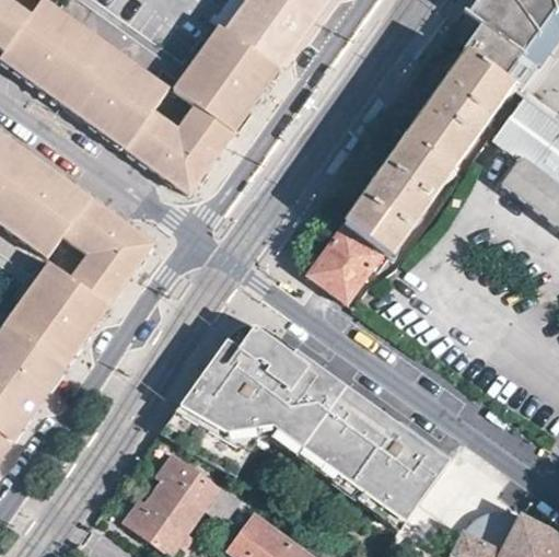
[(0,49),(2,51),(0,55),(0,56),(3,51),(41,0),(0,0),(0,49)]
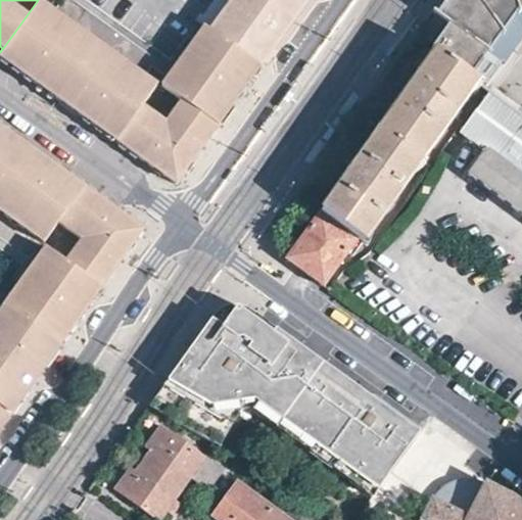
[(0,55),(5,59),(11,64),(52,8),(45,3),(41,0),(38,0),(3,48),(0,52),(0,55)]
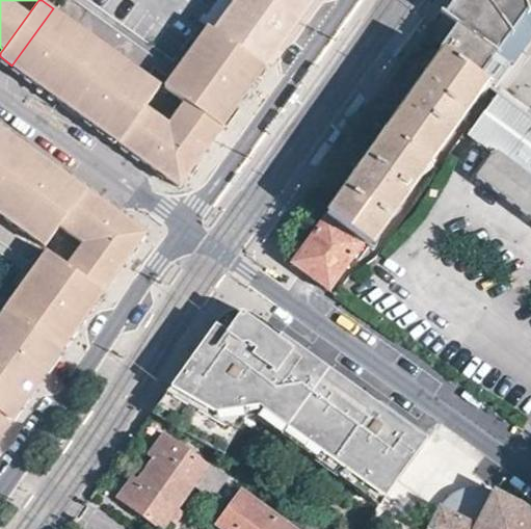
[(233,0),(213,29),(207,24),(163,84),(184,99),(167,123),(143,105),(159,84),(53,8),(11,65),(47,89),(103,130),(178,184),(188,170),(230,111),(283,37),(310,0),(233,0)]
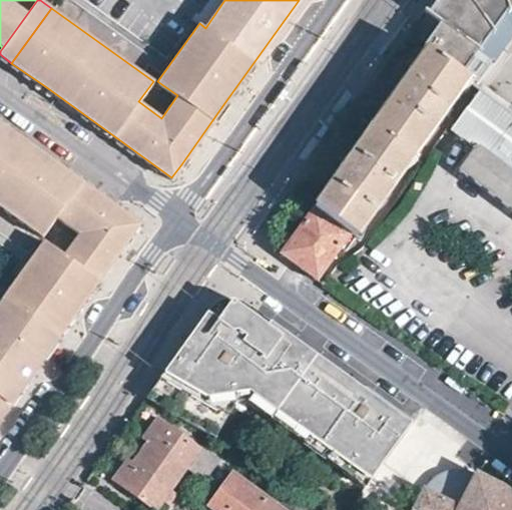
[(436,0),(430,12),(440,19),(422,44),(425,47),(458,70),(504,6),(511,7),(511,0),(436,0)]
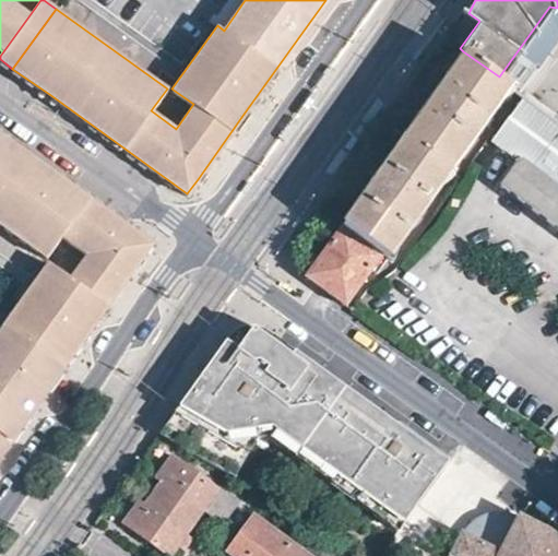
[(450,33),(461,40),(476,20),(469,13),(465,11),(450,33)]
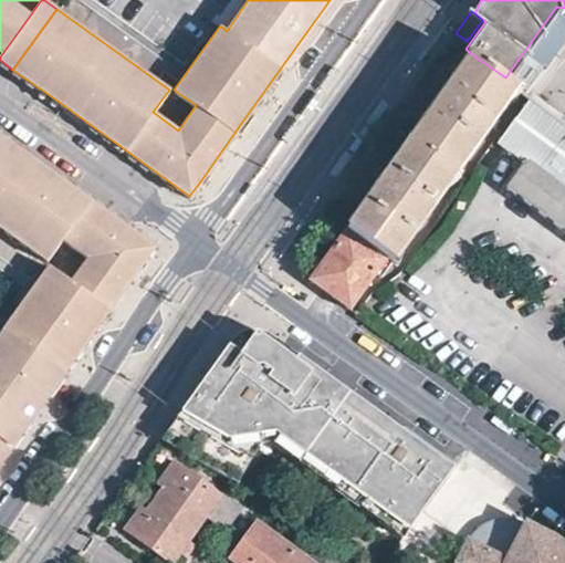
[(469,52),(345,227),(390,259),(515,85),(505,77),(469,52)]
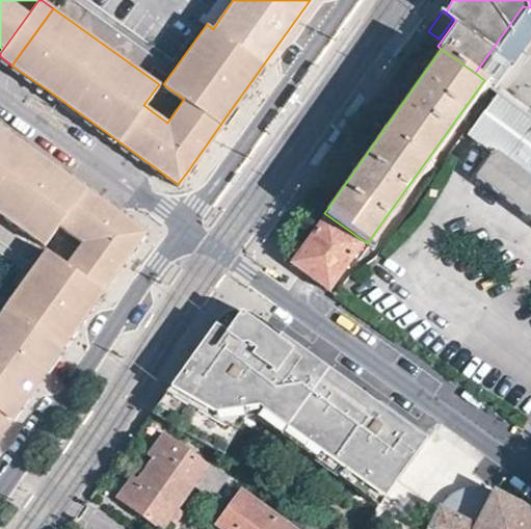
[(307,84),(321,65),(314,61),(300,80),(307,84)]
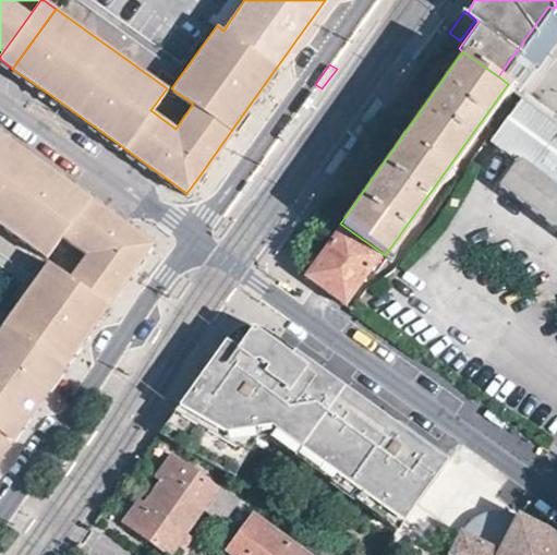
[(556,120),(522,95),(492,135),(518,156),(499,182),(556,225),(556,120)]
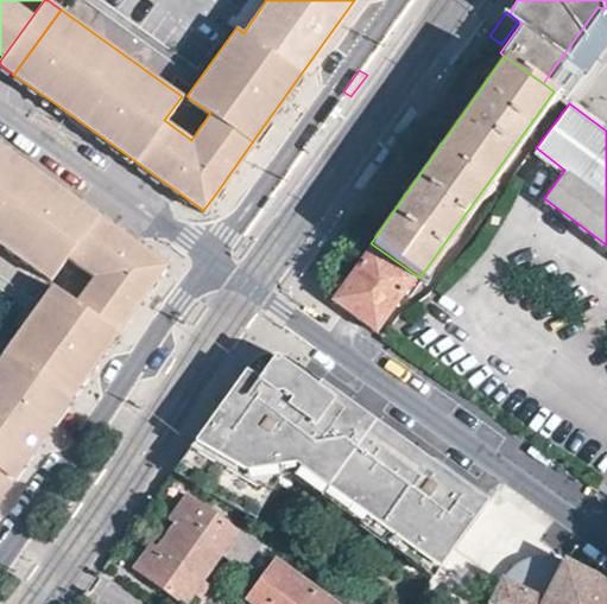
[(400,132),(416,110),(410,105),(393,128),(400,132)]
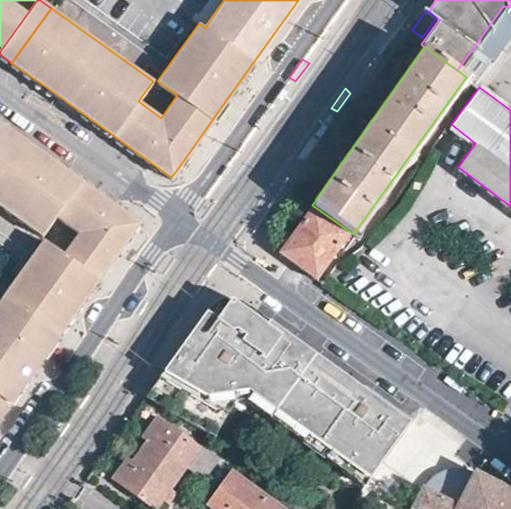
[(261,128),(275,109),(269,105),(256,123),(261,128)]
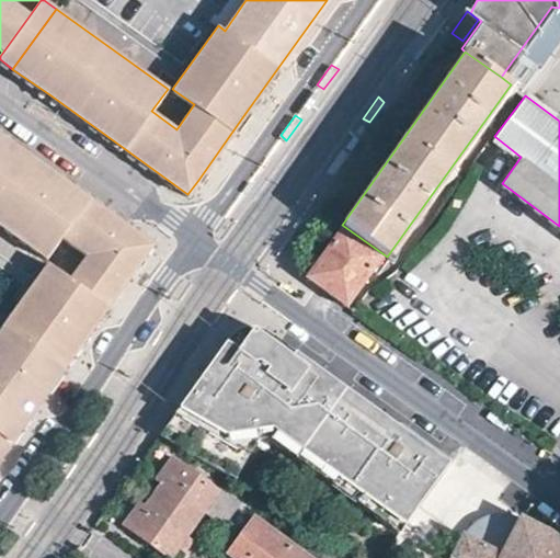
[(10,141),(0,134),(0,225),(45,259),(61,236),(87,253),(69,277),(47,262),(1,326),(3,327),(61,369),(76,349),(132,273),(152,243),(79,190),(10,141)]
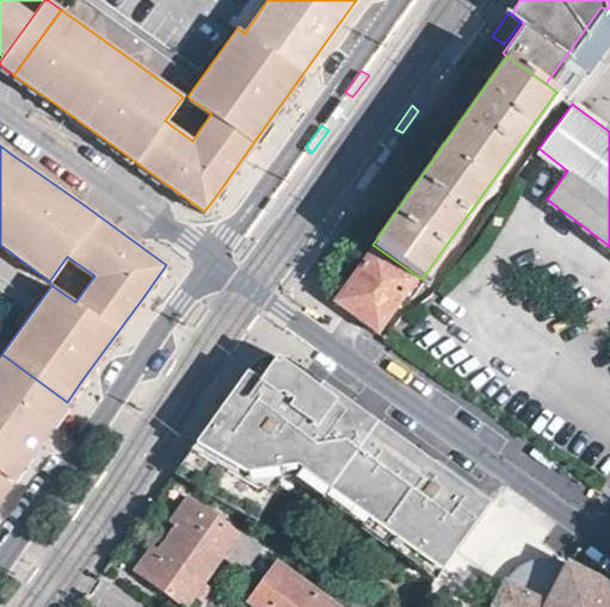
[(363,189),(379,167),(371,161),(355,184),(363,189)]
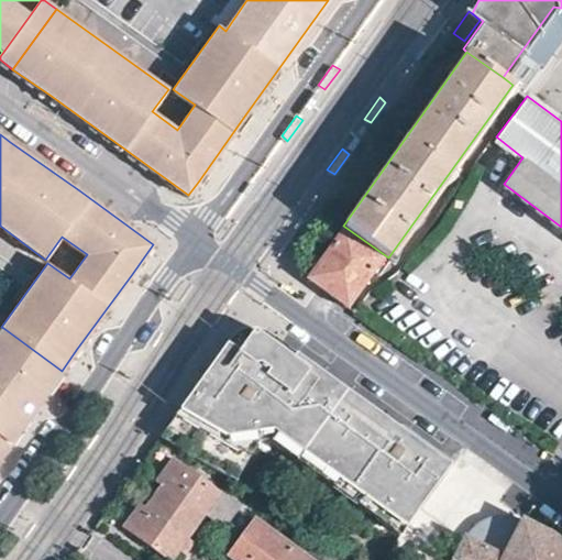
[(382,253),(343,226),(307,276),(327,291),(346,305),(382,253)]
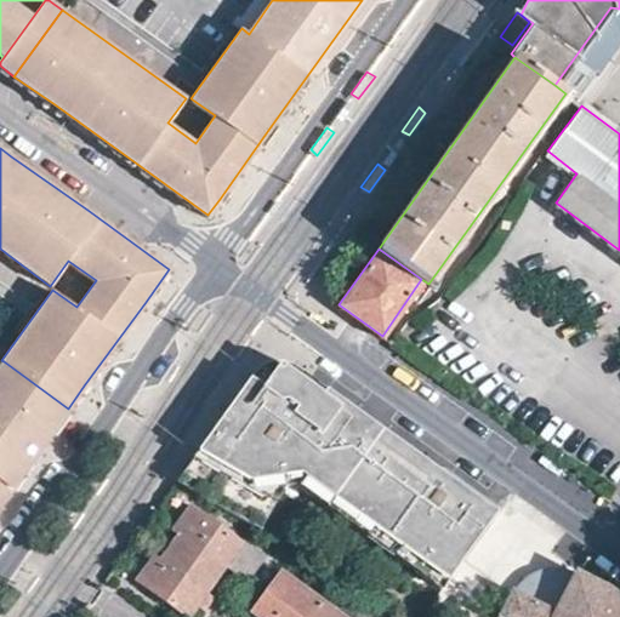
[(244,383),(176,478),(260,527),(273,502),(244,486),(249,478),(299,470),(319,486),(370,417),(286,358),(285,356),(284,356),(282,355),(277,354),(272,354),(268,355),(263,358),(260,361),(244,383)]
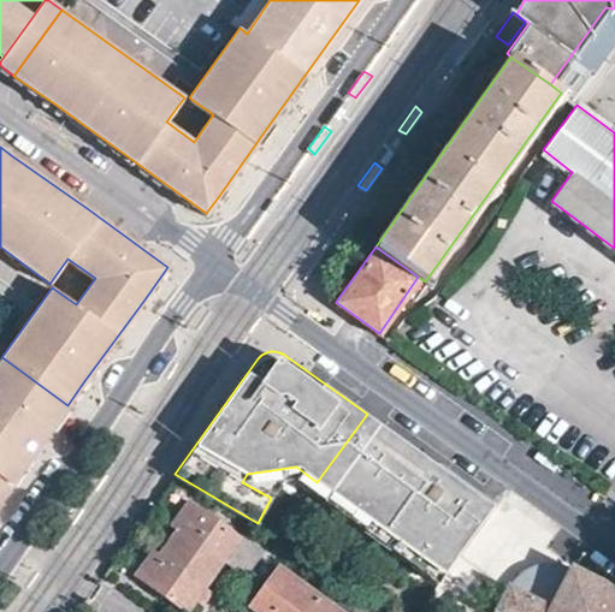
[(67,405),(4,358),(0,363),(0,499),(30,457),(67,405)]
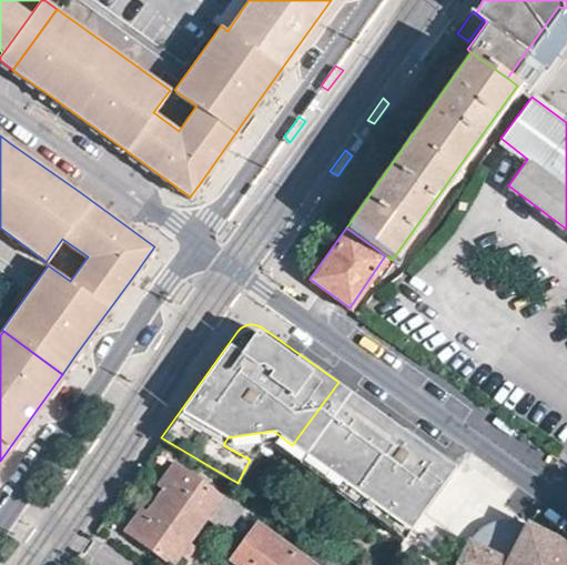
[(402,427),(338,382),(292,445),(407,527),(454,465),(402,427)]
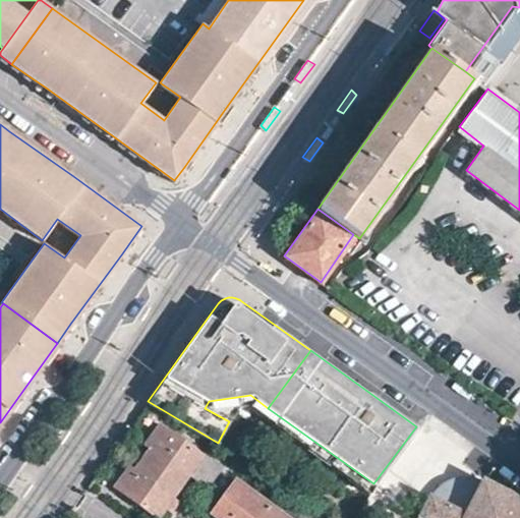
[(263,415),(268,408),(250,395),(209,401),(205,408),(229,421),(238,406),(249,405),(263,415)]
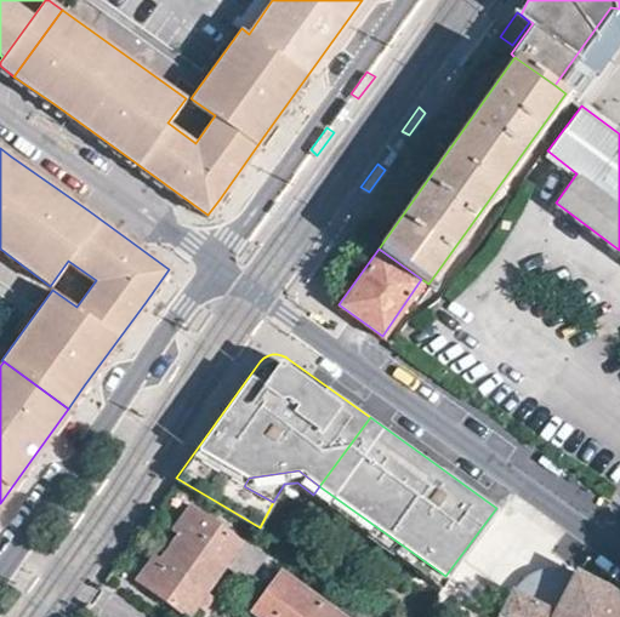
[(445,576),(319,486),(313,495),(439,584),(445,576)]
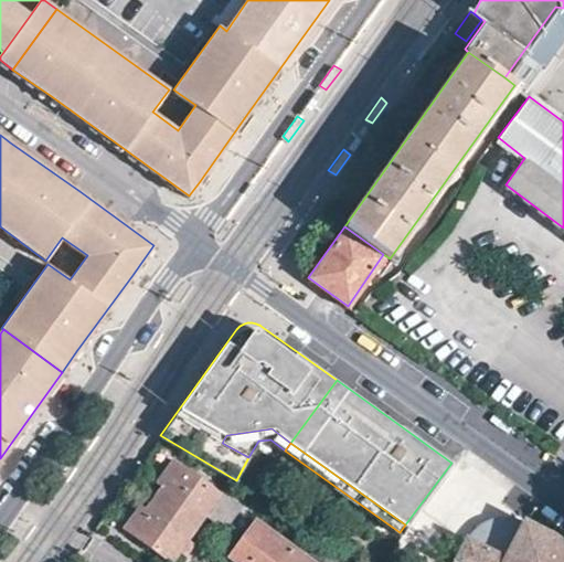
[(238,506),(173,457),(157,480),(162,485),(147,506),(140,501),(130,516),(141,523),(135,534),(170,561),(205,512),(223,527),(238,506)]
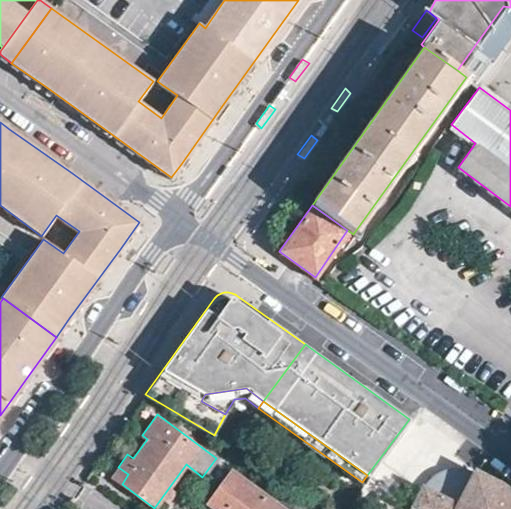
[(454,504),(457,498),(468,477),(456,468),(435,476),(428,490),(454,504)]
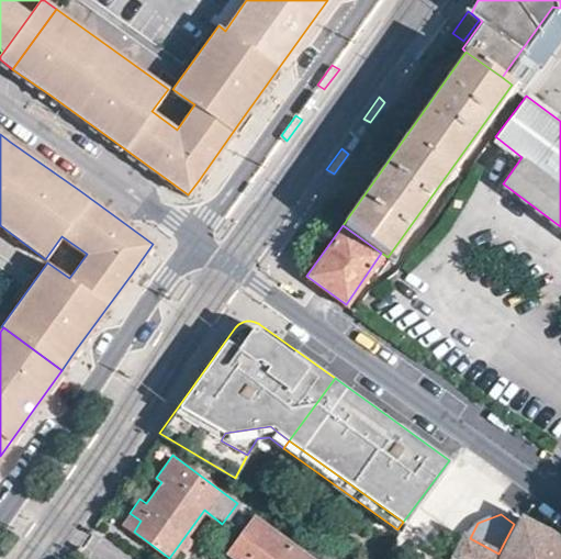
[(313,558),(254,515),(227,552),(236,558),(313,558)]
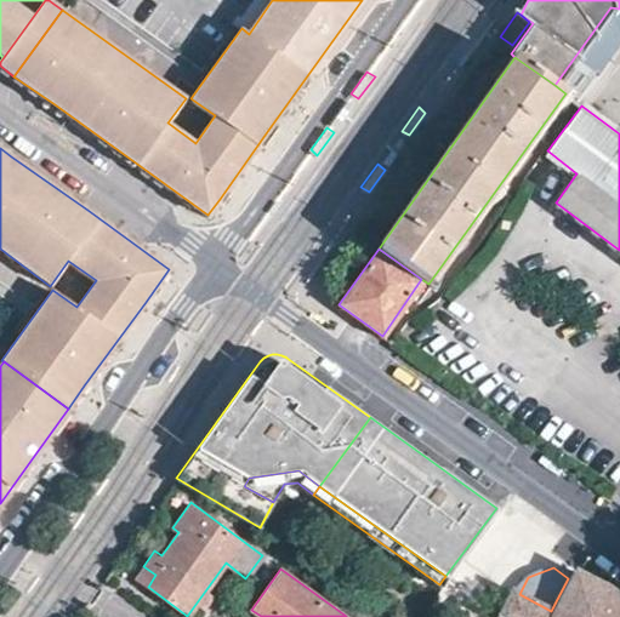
[(375,596),(328,569),(323,577),(370,604),(375,596)]
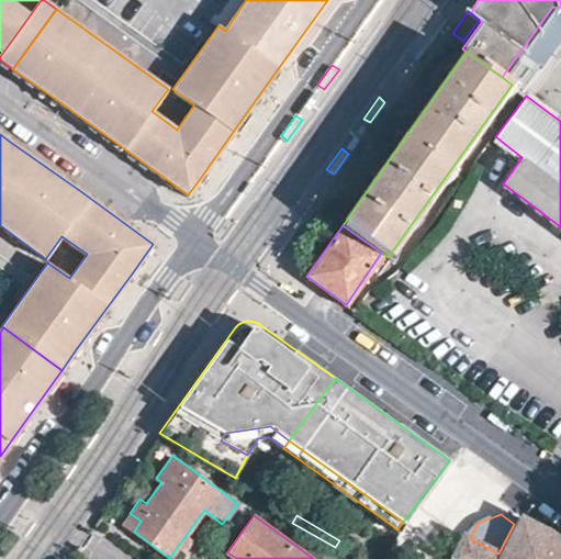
[(498,554),(470,538),(461,534),(448,558),(449,558),(560,558),(560,540),(546,530),(519,517),(514,524),(502,547),(498,554)]
